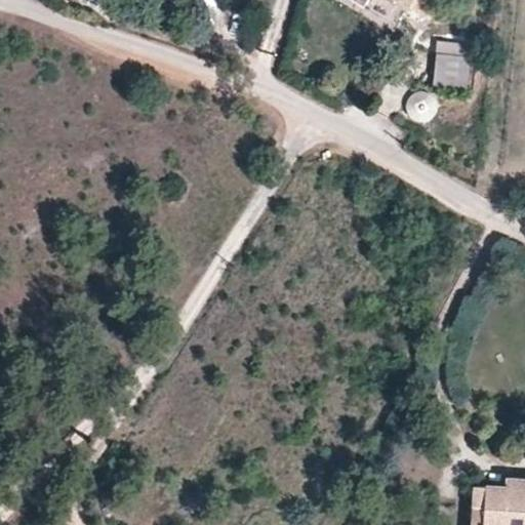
[(358,0),(365,4),(366,0),(403,0),(428,14),(435,0),(358,0)]
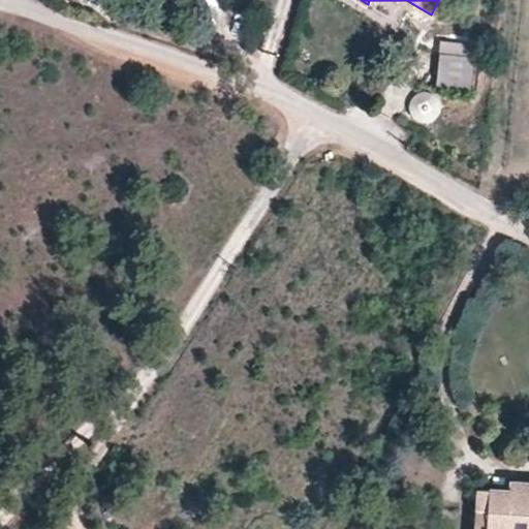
[(475,45),(442,41),(437,85),(470,89),(475,45)]
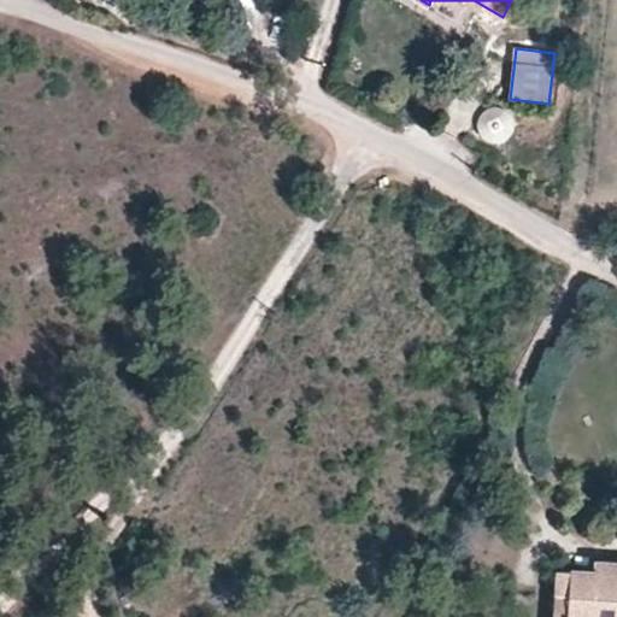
[(559,570),(558,594),(571,595),(569,616),(616,616),(616,562),(599,560),(597,574),(559,570)]
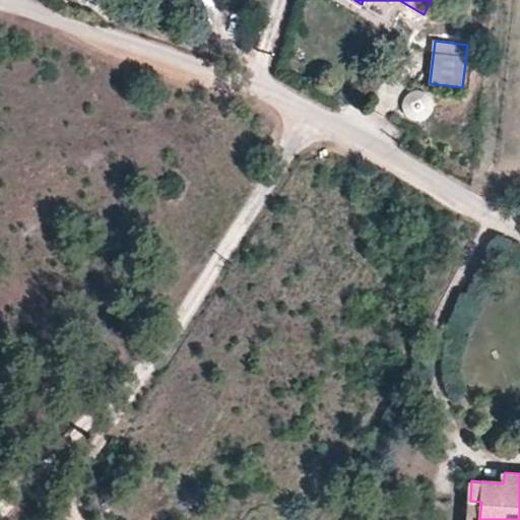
[(479,519),(481,502),(470,501),(468,519),(479,519)]
